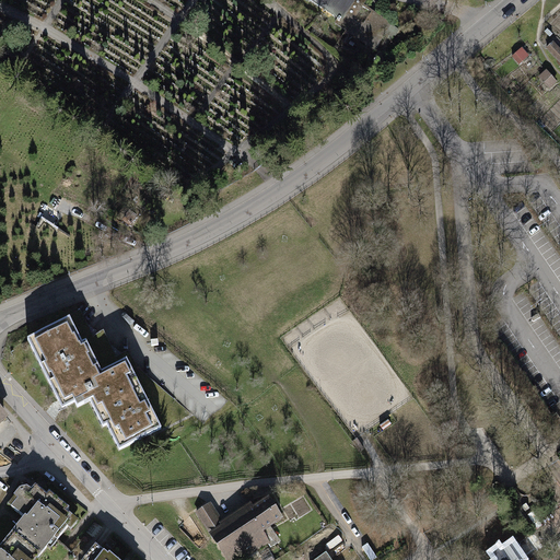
[(308,0),(338,19),(340,21),(346,14),(353,20),(365,2),(361,0),(308,0)]
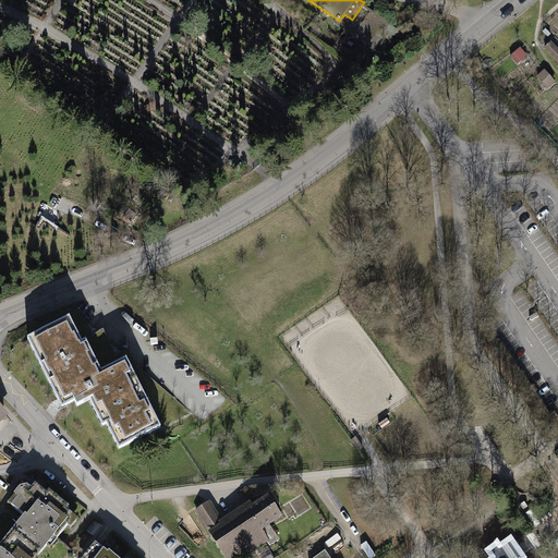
[(557,47),(553,43),(546,49),(557,61),(557,47)]
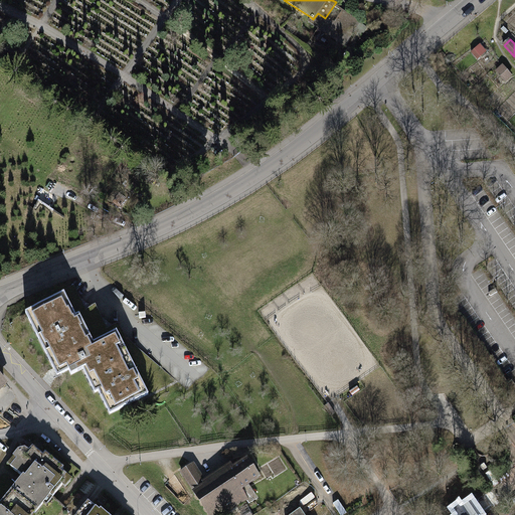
[(480,44),(471,52),(477,59),(486,51),(480,44)]
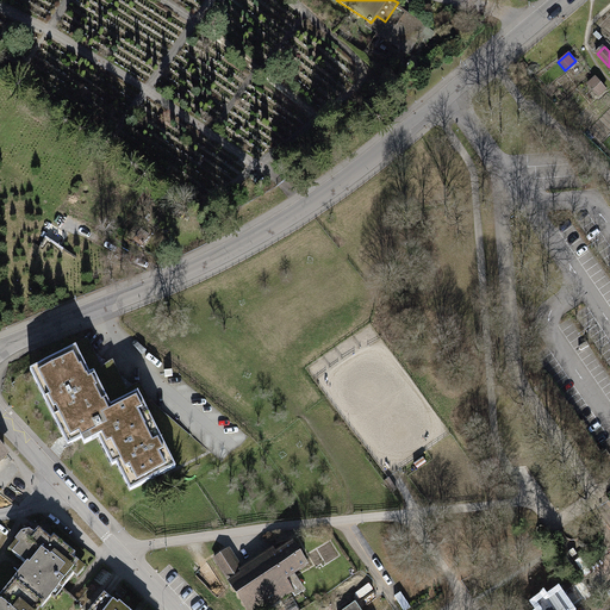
[(595,76),(586,85),(598,99),(608,91),(595,76)]
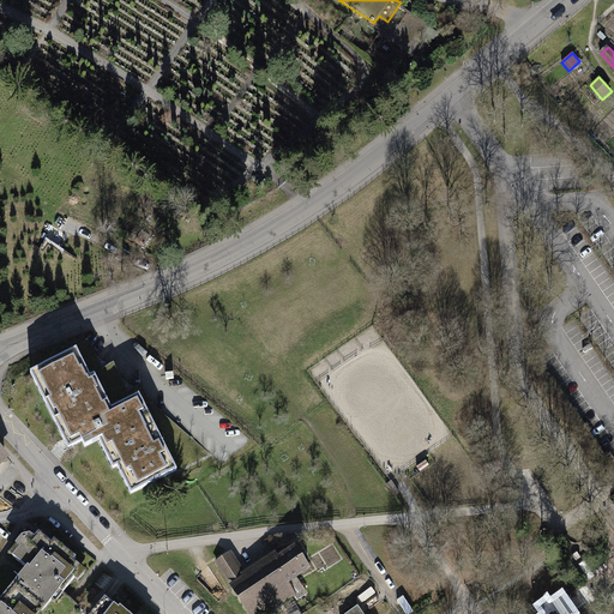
[(107,208),(96,199),(90,208),(92,209),(90,212),(100,218),(107,208)]
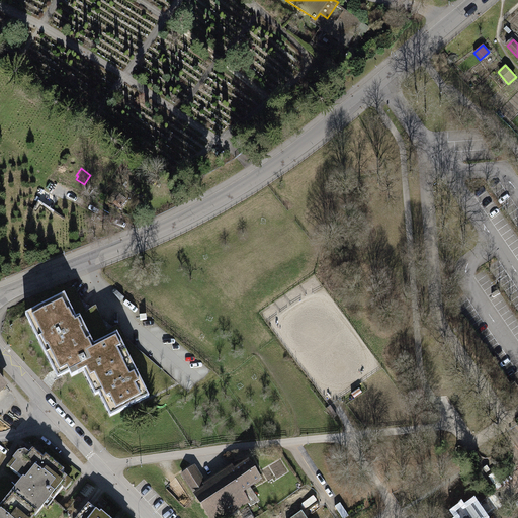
[(125,200),(119,195),(112,203),(119,208),(125,200)]
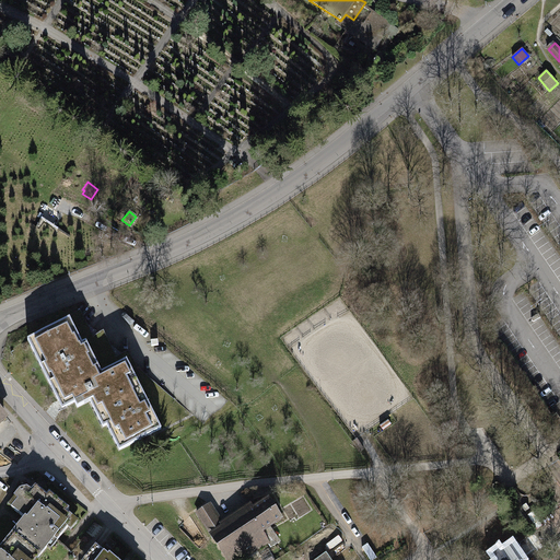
[(69,318),(27,339),(58,399),(60,403),(61,406),(74,400),(78,407),(92,399),(102,424),(107,422),(119,448),(138,440),(143,438),(161,430),(127,360),(102,373),(86,341),(81,345),(69,318)]
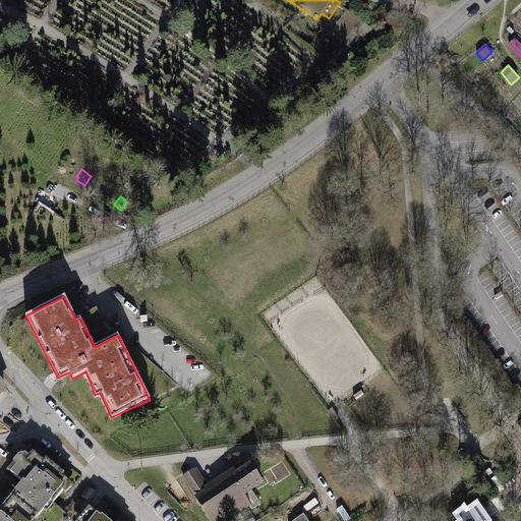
[(17,489),(13,495),(40,516),(52,501),(57,497),(63,490),(67,484),(65,482),(67,480),(63,476),(66,473),(48,458),(45,461),(38,456),(34,453),(33,454),(32,455),(31,456),(26,453),(19,455),(13,461),(18,464),(11,472),(20,479),(23,481),(19,486),(17,489)]
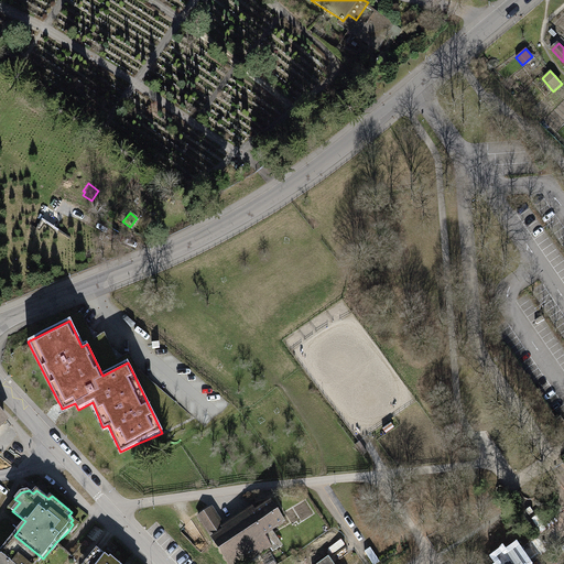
[(229,528),(225,531),(214,538),(215,539),(229,563),(239,563),(269,546),(262,535),(283,522),(271,503),(261,509),(249,517),(247,511),(243,513),(236,518),(238,522),(229,528)]
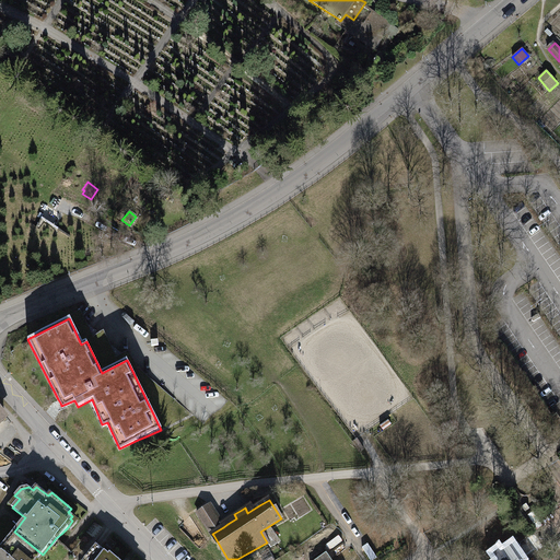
[(198,512),(212,534),(223,527),(210,504),(198,512)]
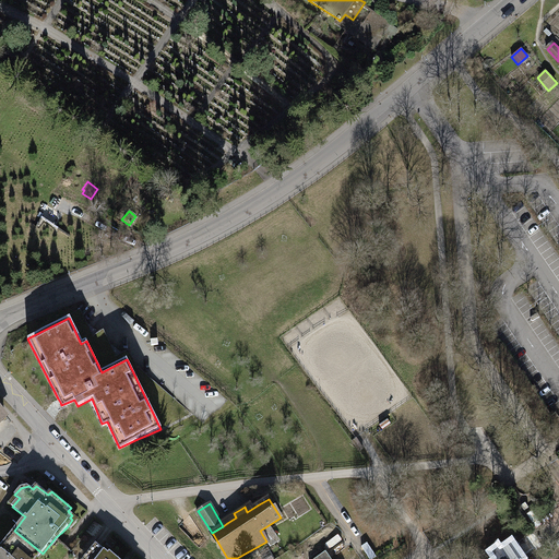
[(37,558),(43,554),(14,531),(0,547),(0,550),(1,551),(0,552),(0,558),(37,558)]
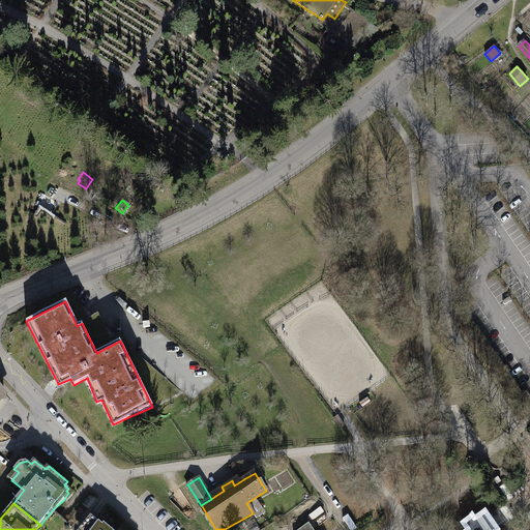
[(495,529),(495,528),(487,516),(484,516),(483,516),(474,521),(473,520),(472,519),(471,519),(466,523),(465,524),(465,526),(468,529),(495,529)]
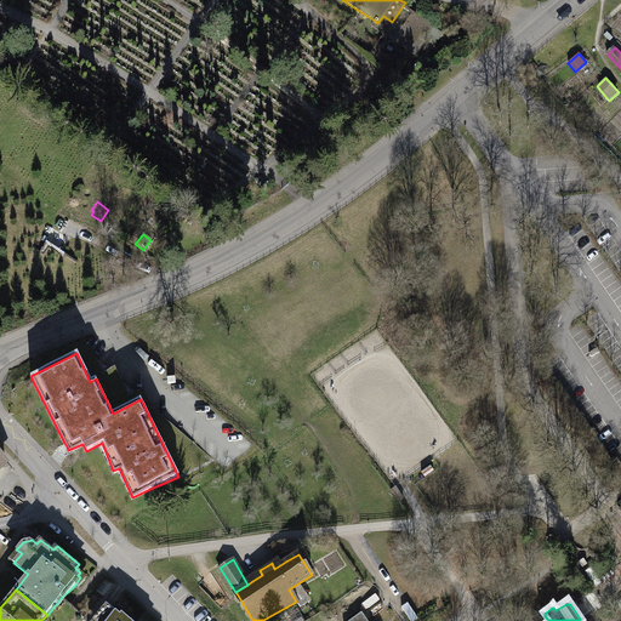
[(130,620),(121,614),(119,616),(110,609),(98,620),(130,620)]
